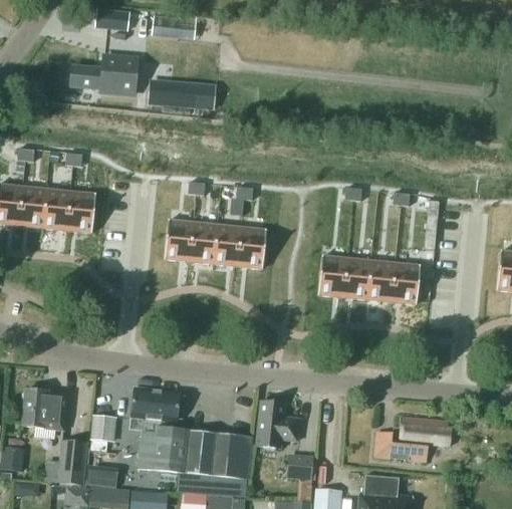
[(129,28),(131,10),(98,7),(96,24),(129,28)]
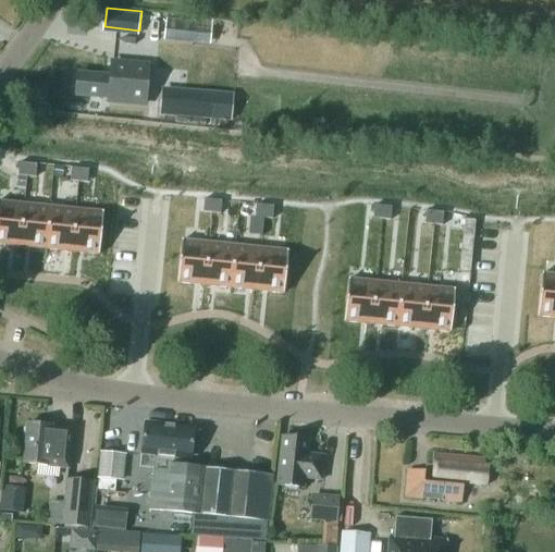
[(167,31),(194,34),(196,19),(169,15),(167,31)]
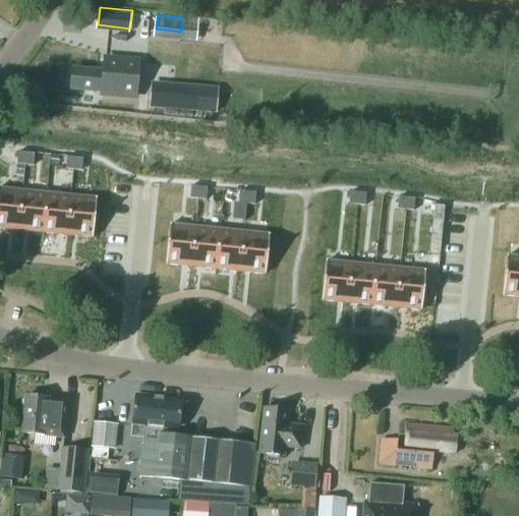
[(89,66),(72,64),(71,84),(104,88),(104,91),(135,93),(138,57),(106,54),(105,66),(89,65),(89,66)]
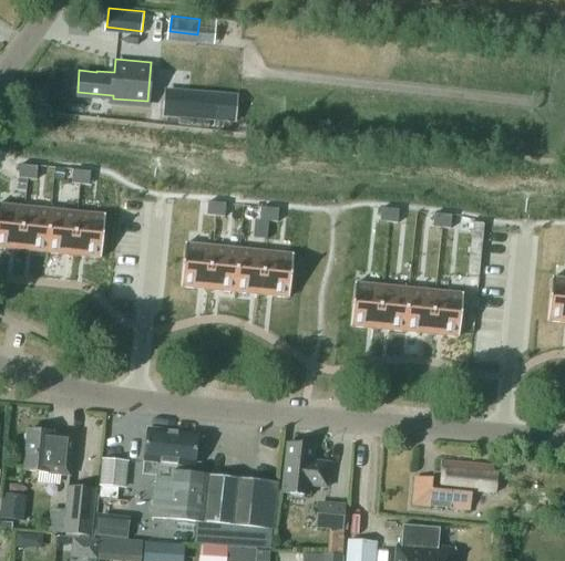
[(165,112),(218,116),(221,94),(167,90),(165,112)]
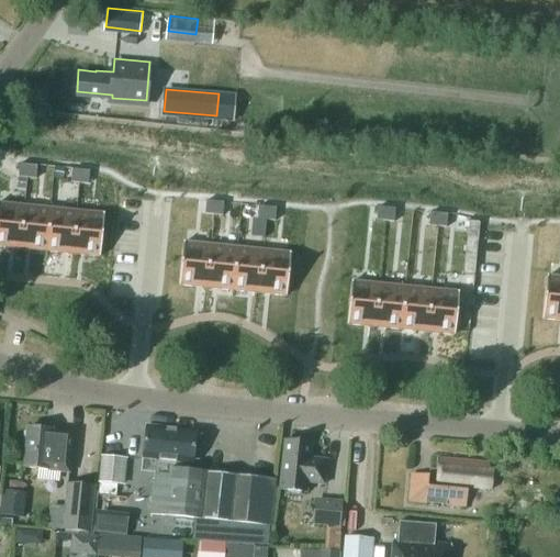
[(21,159),(20,173),(29,174),(30,160),(21,159)]
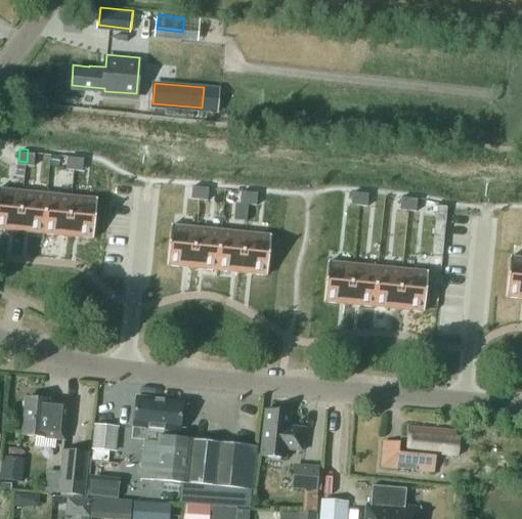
[(28,149),(27,162),(35,163),(36,150),(28,149)]
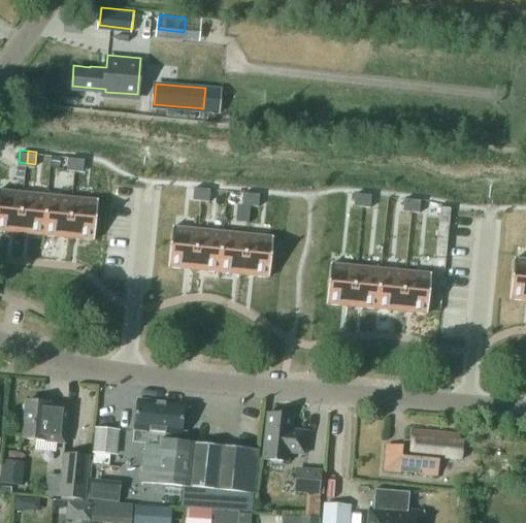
[(69,155),(68,167),(76,168),(77,156),(69,155)]
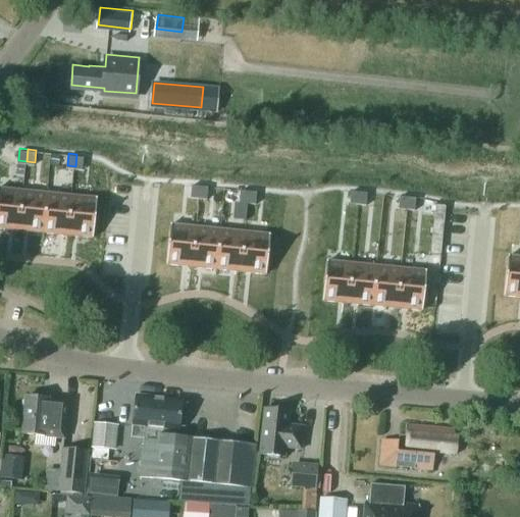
[(76,154),(75,166),(84,166),(85,154),(76,154)]
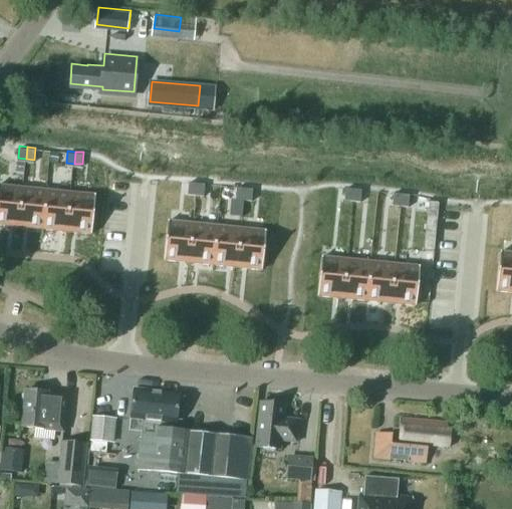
[(190,179),(189,192),(197,192),(198,180),(190,179)]
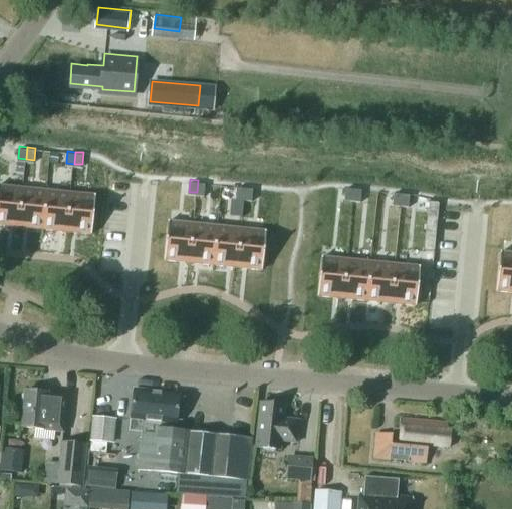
[(198,180),(197,192),(205,193),(206,181),(198,180)]
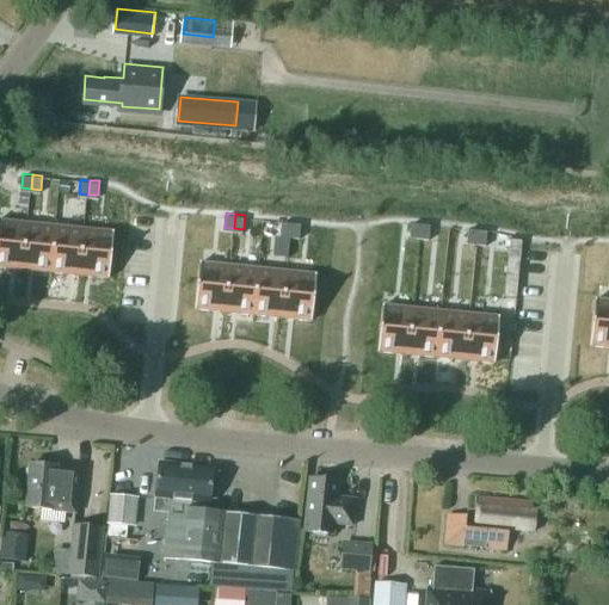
[(0,216),(0,263),(24,265),(29,220),(0,216)]
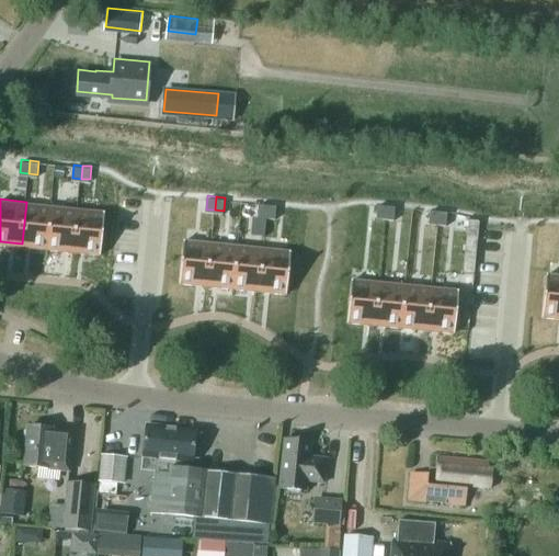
[(260,201),(259,214),(267,215),(269,202),(260,201)]
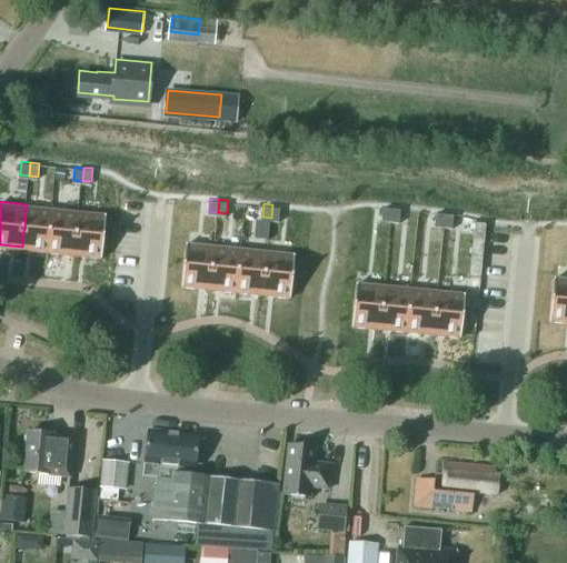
[(27,204),(22,247),(49,250),(53,207),(27,204)]
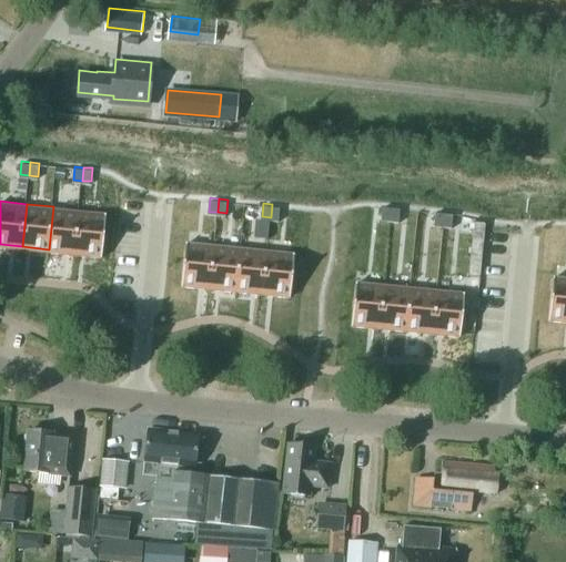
[(272,204),(271,217),(280,218),(281,205),(272,204)]
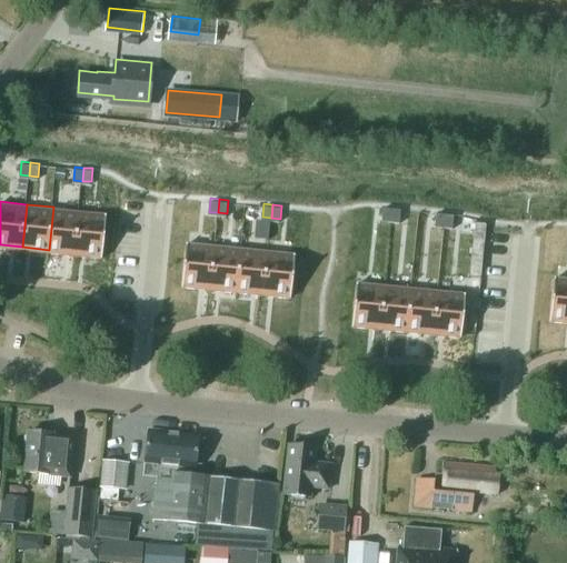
[(385,204),(383,218),(391,219),(394,205),(385,204)]
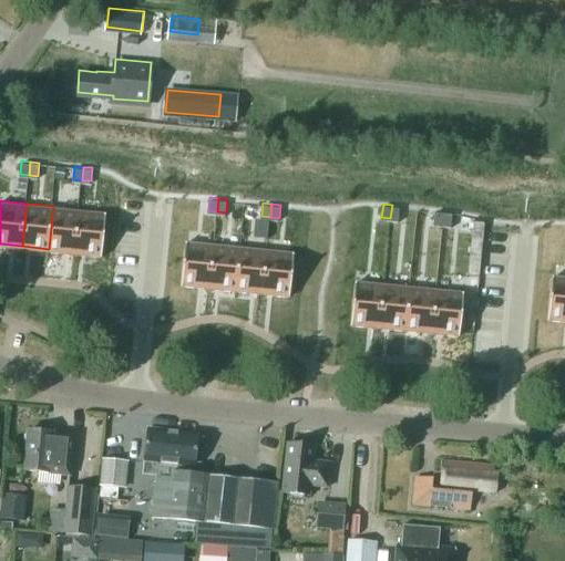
[(392,205),(390,218),(399,219),(401,206),(392,205)]
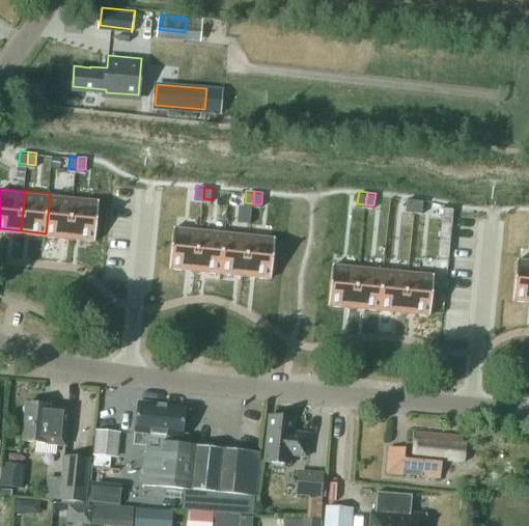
[(50,193),(46,233),(70,236),(74,195),(50,193)]
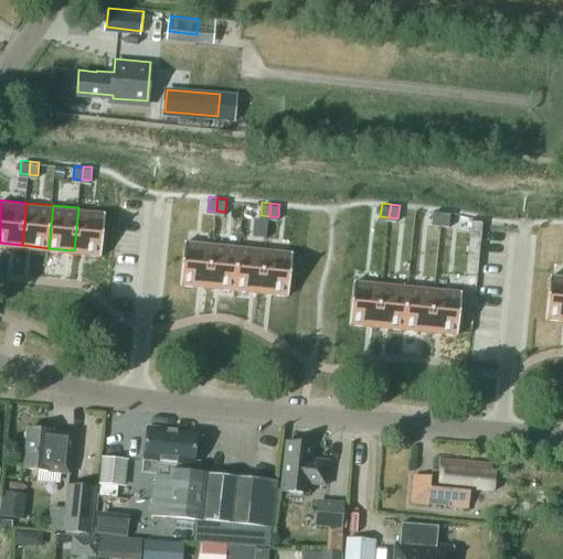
[(78,207),(74,250),(103,254),(107,211),(78,207)]
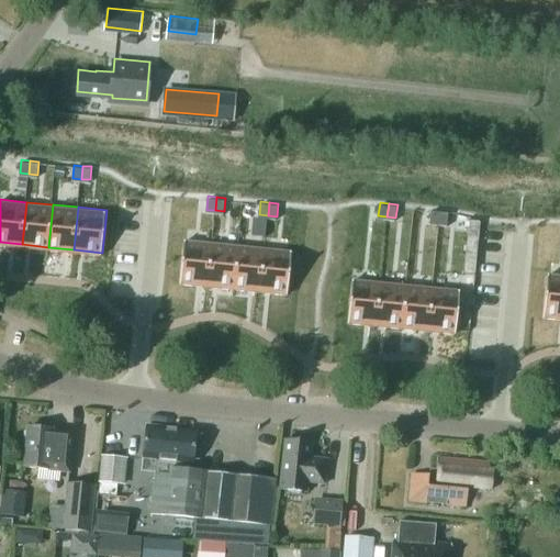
[(432,208),(430,221),(439,222),(440,209),(432,208)]
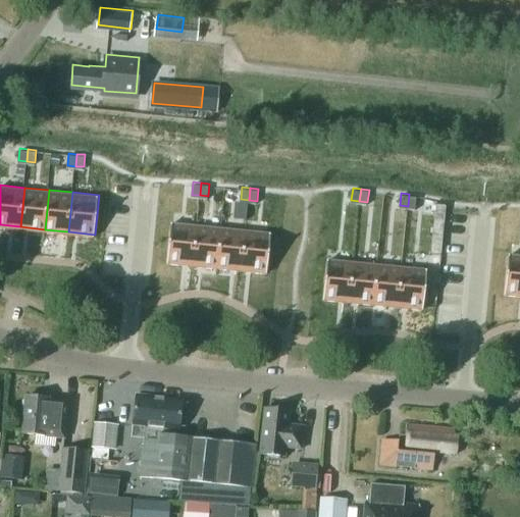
[(409,194),(408,206),(416,207),(417,195),(409,194)]
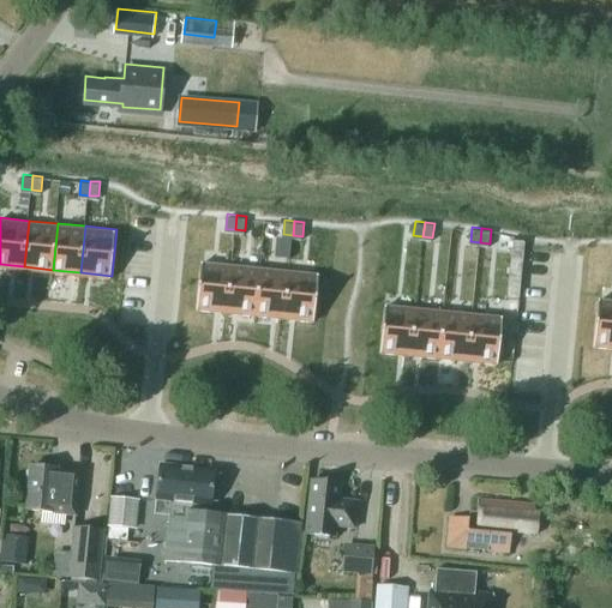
[(515,238),(509,294),(521,295),(526,239),(515,238)]
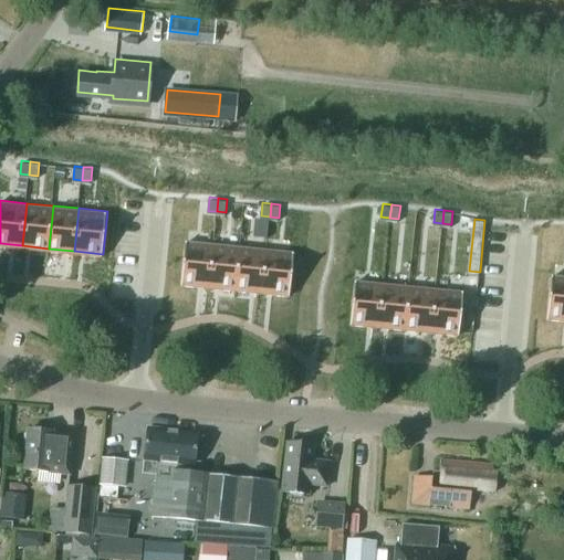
[(186,240),(181,282),(209,285),(213,242),(186,240)]
